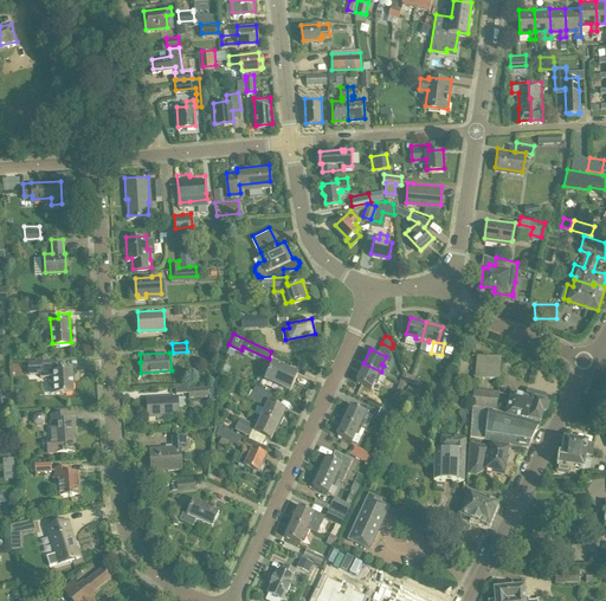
[(477,353),(475,374),(498,376),(501,355),(477,353)]
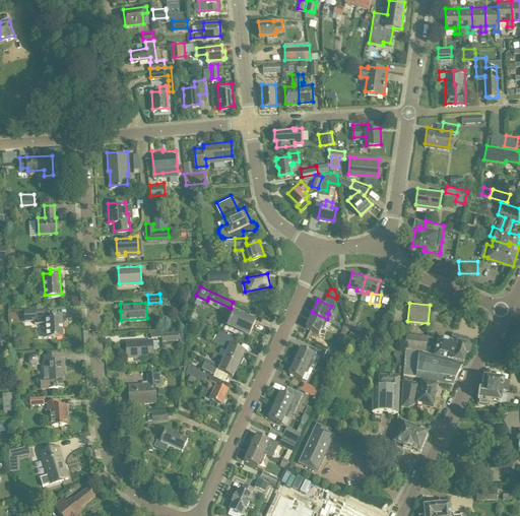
[(22,308),(22,316),(24,316),(24,319),(40,318),(40,314),(49,313),(49,306),(22,308)]
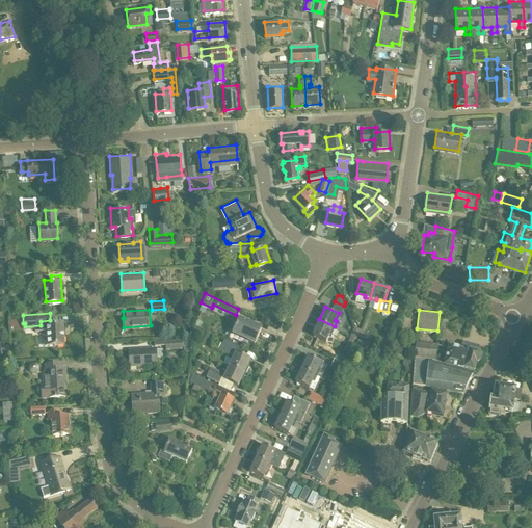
[(233,331),(255,341),(262,325),(240,316),(233,331)]
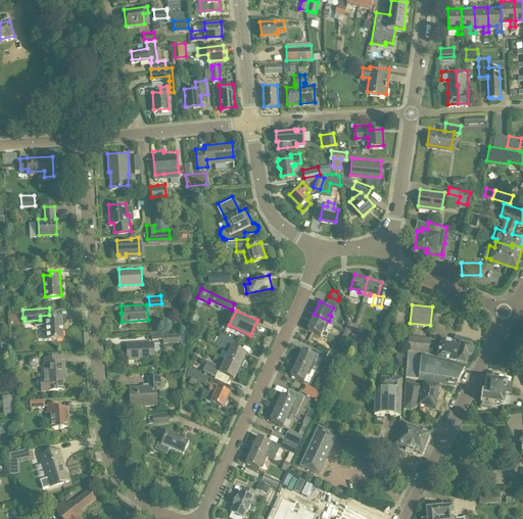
[(52,317),(46,318),(47,337),(63,336),(61,317),(59,317),(59,314),(52,315),(52,317)]
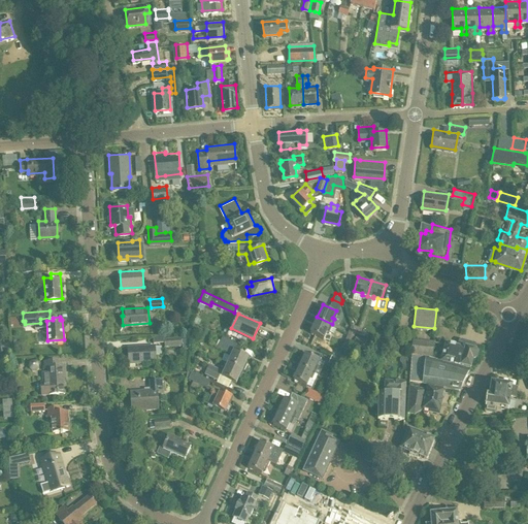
[(317,317),(310,330),(324,336),(328,328),(329,329),(332,324),(317,317)]
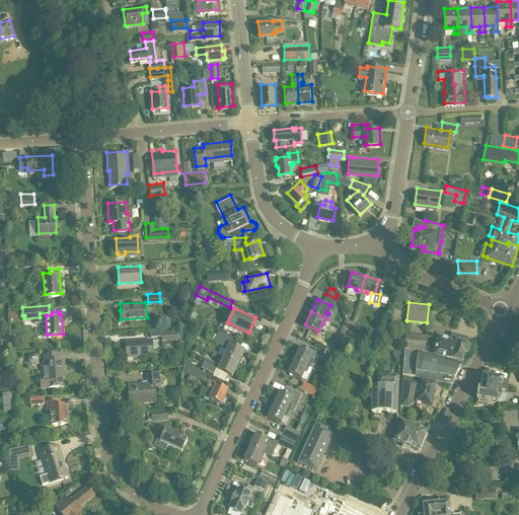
[(352,318),(346,316),(350,324),(350,325),(353,326),(356,319),(352,318)]
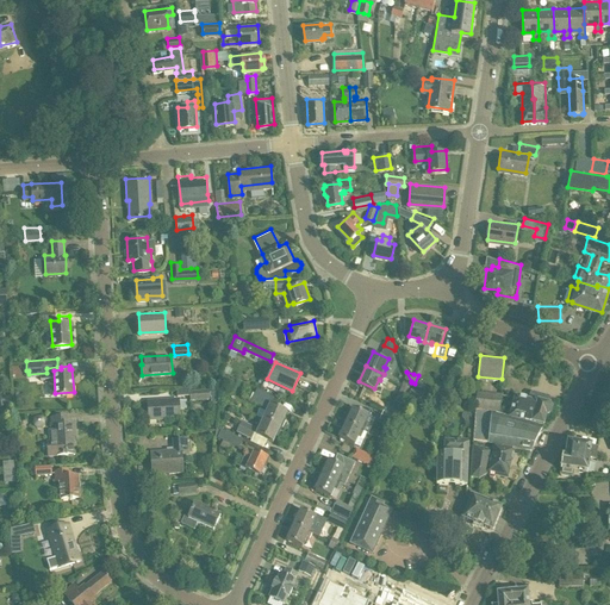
[(402,382),(396,394),(403,398),(409,386),(402,382)]
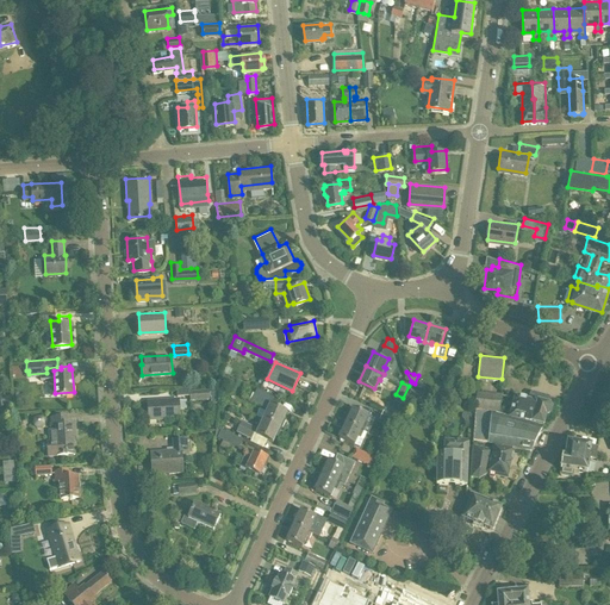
[(190,387),(191,398),(210,397),(210,386),(190,387)]
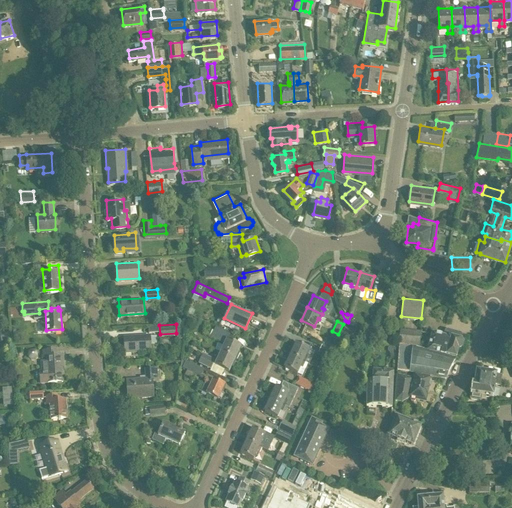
[(221,350),(234,356),(240,344),(233,341),(236,333),(216,324),(211,335),(222,340),(221,343),(224,344),(221,350)]
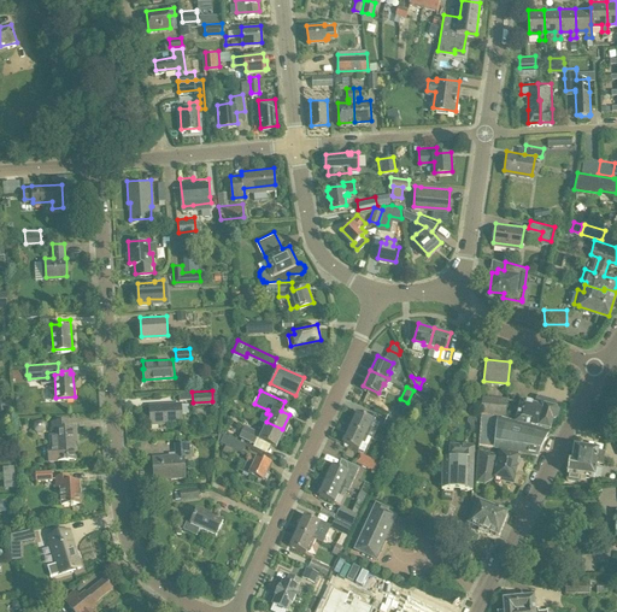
[(413,399),(425,404),(429,396),(416,392),(413,399)]
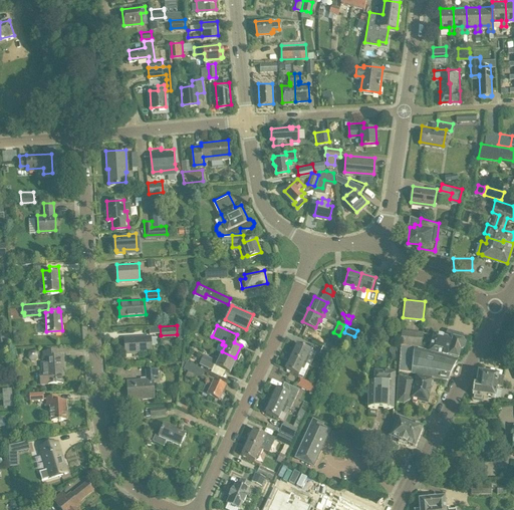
[(428,344),(427,349),(448,354),(449,354),(457,356),(460,348),(463,348),(465,342),(462,338),(463,333),(462,331),(450,328),(449,328),(447,329),(446,334),(434,331),(430,344),(428,344)]
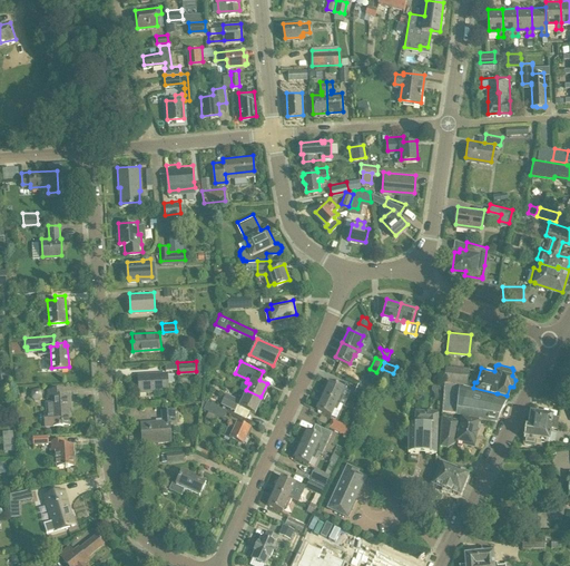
[(468,368),(445,366),(444,380),(444,381),(467,383),(468,368)]
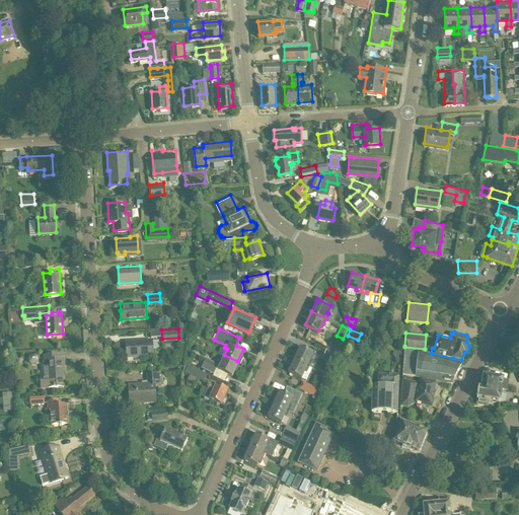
[(0,335),(0,340),(0,344),(10,343),(9,335),(0,335)]
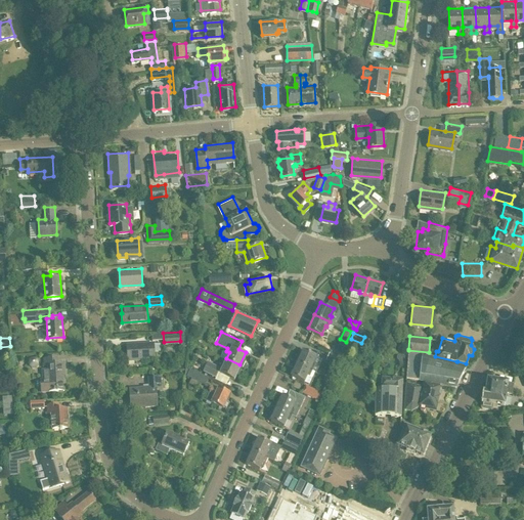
[(127,343),(128,358),(155,357),(154,348),(160,347),(159,341),(127,343)]
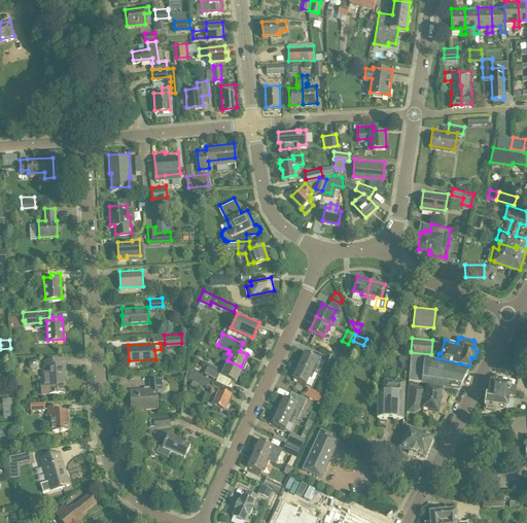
[(299,363),(314,371),(316,364),(315,363),(318,356),(305,350),(299,363)]
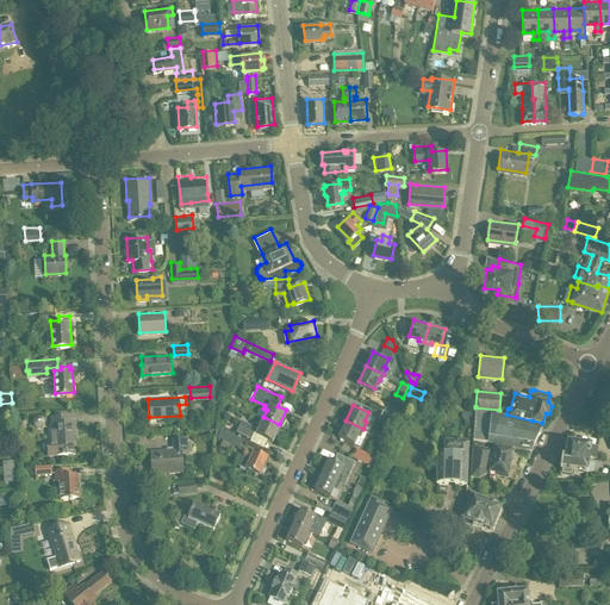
[(396,412),(384,407),(379,416),(392,422),(396,412)]
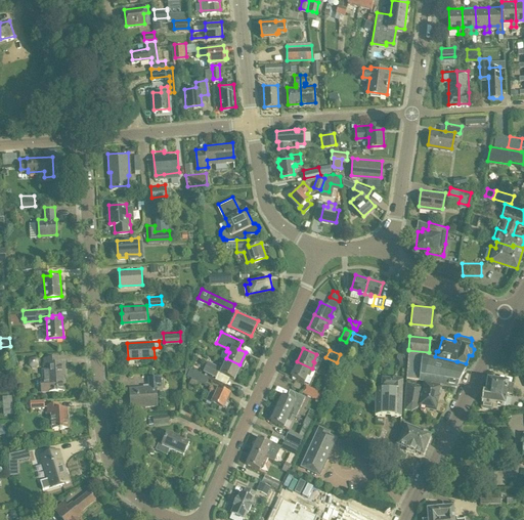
[(408,350),(407,364),(420,365),(461,375),(466,363),(457,361),(456,361),(435,356),(431,353),(429,353),(429,352),(408,350)]
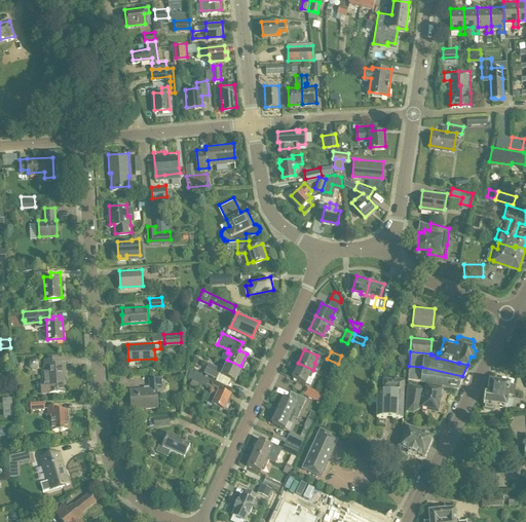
[(41,379),(42,389),(64,388),(64,371),(66,371),(65,362),(60,362),(59,356),(44,357),(44,364),(47,364),(47,369),(43,369),(43,378),(41,379)]
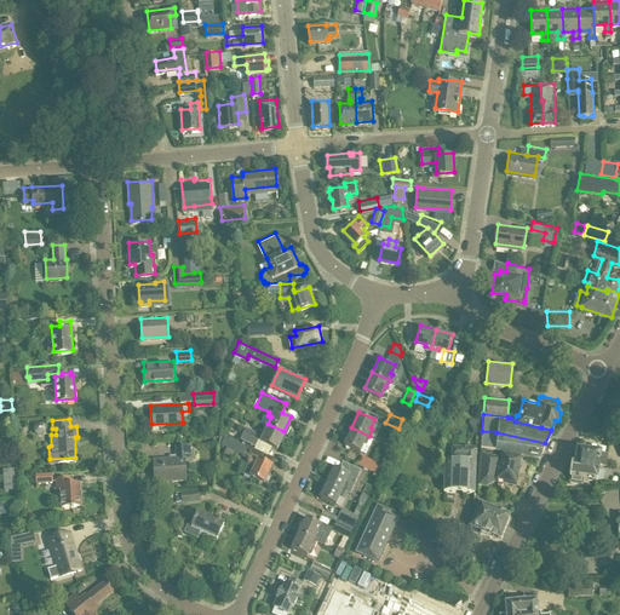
[(45,424),(42,421),(36,421),(34,424),(35,430),(38,432),(42,432),(45,429),(45,424)]
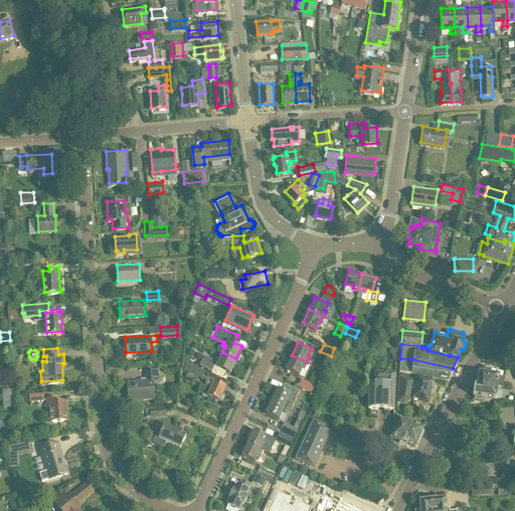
[(199,362),(212,368),(216,358),(204,352),(199,362)]
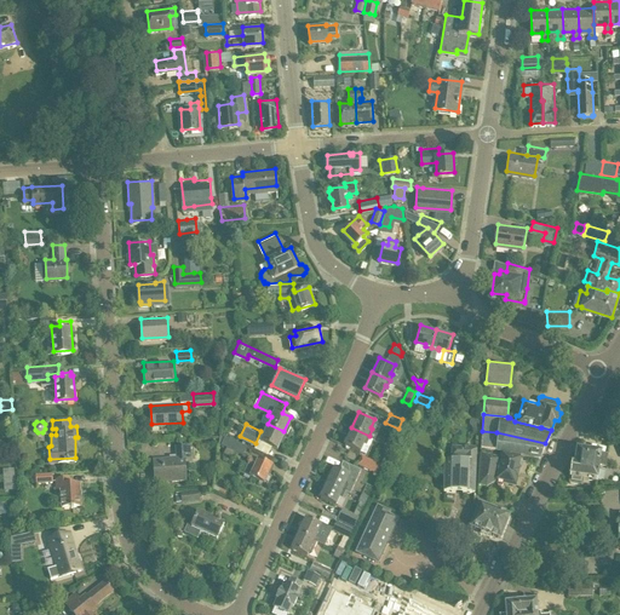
[(283,431),(268,424),(262,440),(276,447),(283,431)]
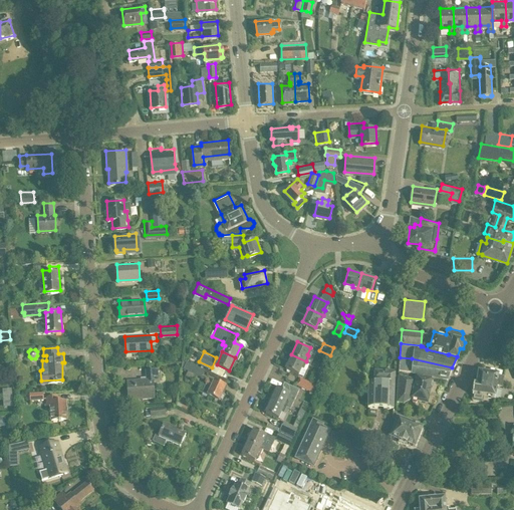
[(306,361),(291,354),(286,366),(298,372),(302,365),(304,366),(306,361)]
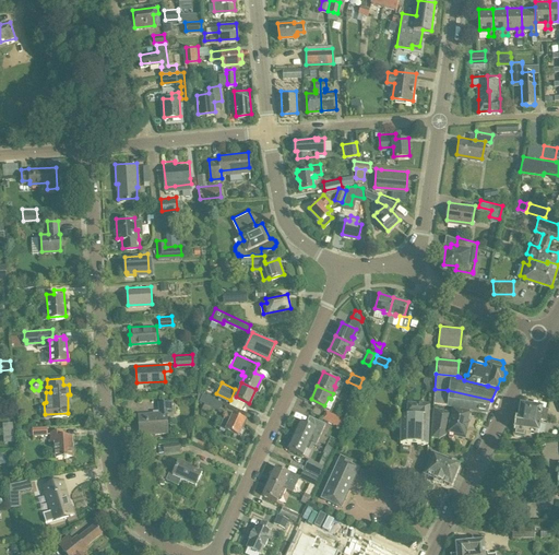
[(486,411),(491,400),(448,390),(435,389),(433,402),(451,404),(485,411),(486,411)]
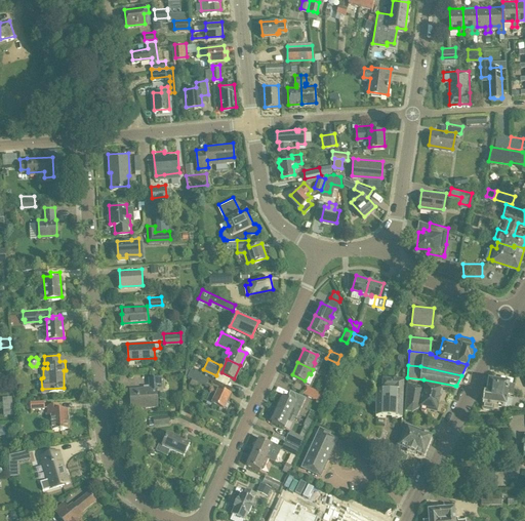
[(187,374),(205,383),(209,375),(191,367),(187,374)]
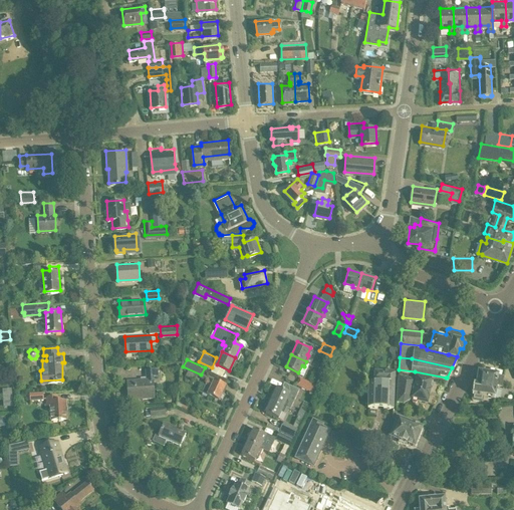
[(127,378),(129,398),(155,397),(153,374),(158,374),(158,367),(146,367),(147,375),(141,375),(142,378),(127,378)]
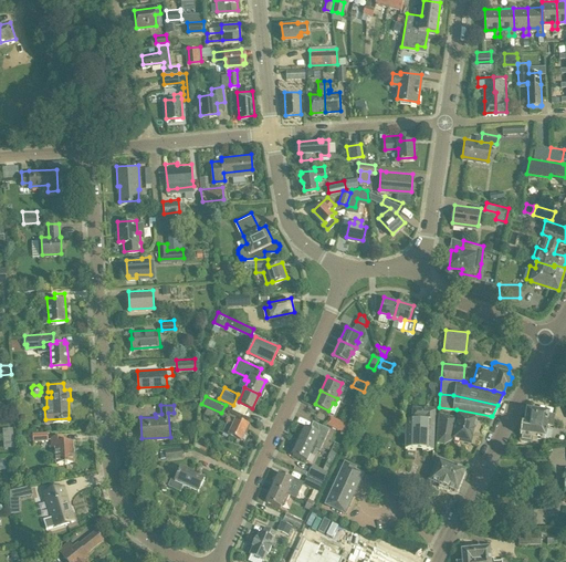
[(405,446),(433,448),(435,407),(412,407),(412,419),(406,418),(405,423),(405,446)]
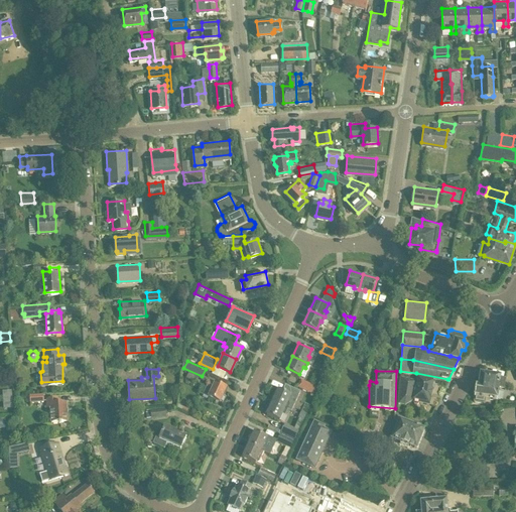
[(475,394),(474,399),(485,400),(486,395),(497,397),(498,385),(504,386),(505,376),(480,372),(478,384),(476,384),(475,394)]
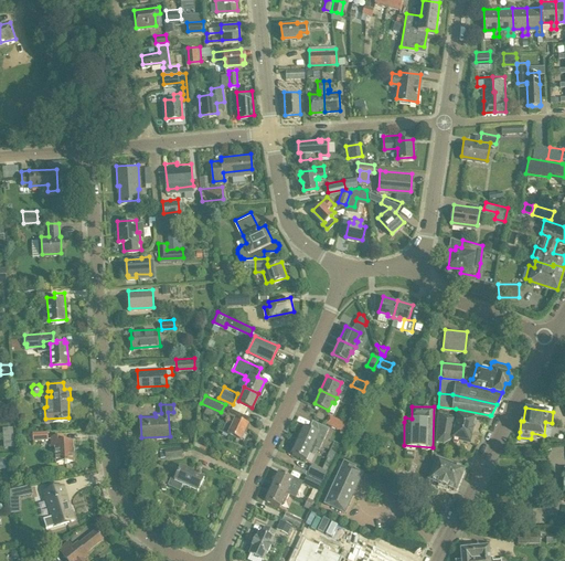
[(349,421),(328,412),(324,420),(344,430),(349,421)]
